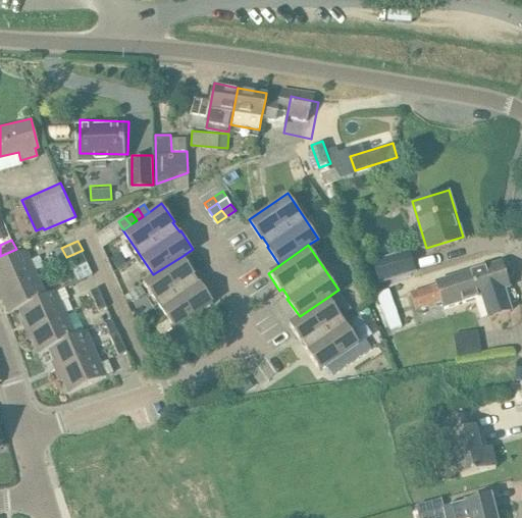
[(409,247),(371,259),(377,279),(416,268),(409,247)]
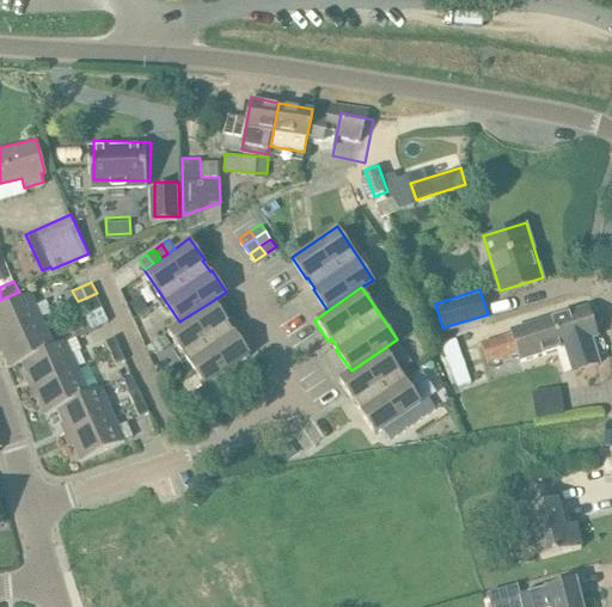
[(0,304),(0,336),(42,318),(30,292),(0,304)]
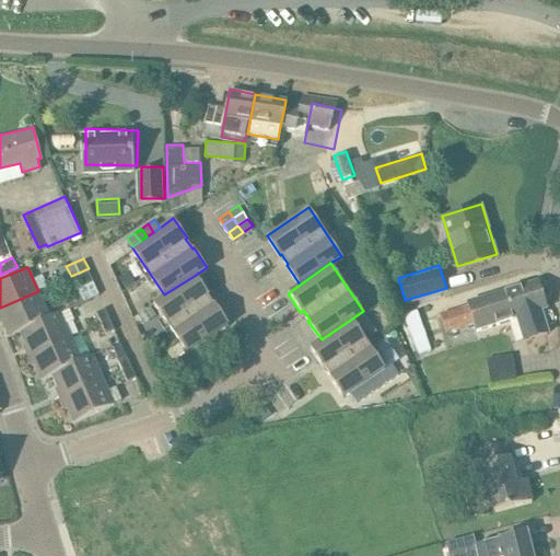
[(89,268),(79,273),(84,284),(93,279),(89,268)]
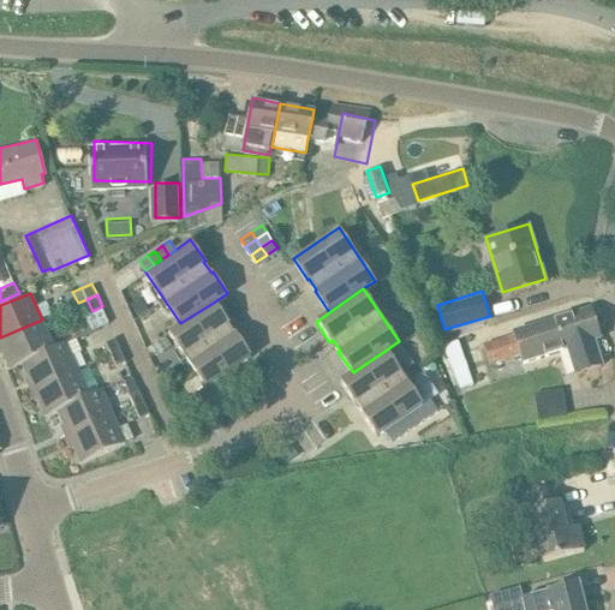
[(204,384),(213,380),(220,375),(228,369),(251,353),(236,332),(234,333),(227,322),(230,322),(215,301),(180,323),(168,332),(204,384)]
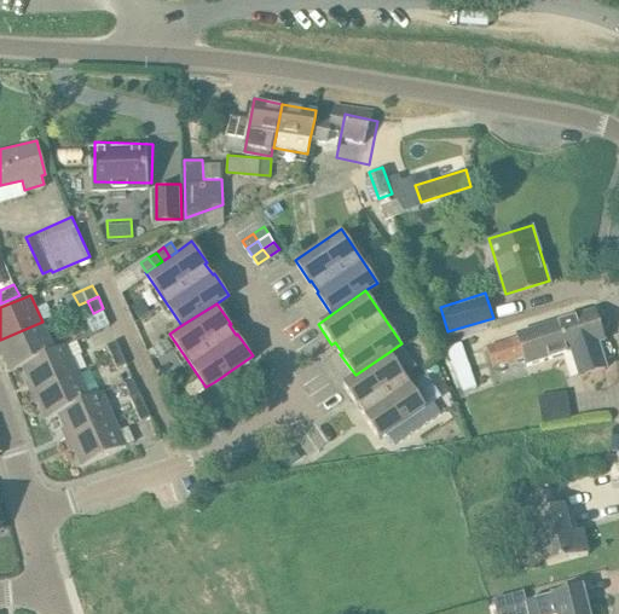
[(605,365),(597,340),(603,337),(594,307),(516,331),(518,334),(486,345),(492,364),(524,354),(527,363),(572,349),(579,372),(605,365)]
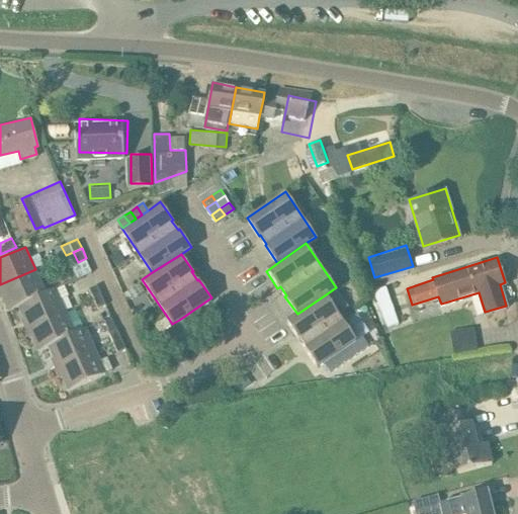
[(0,284),(0,289),(8,308),(56,286),(55,286),(46,290),(35,269),(0,284)]
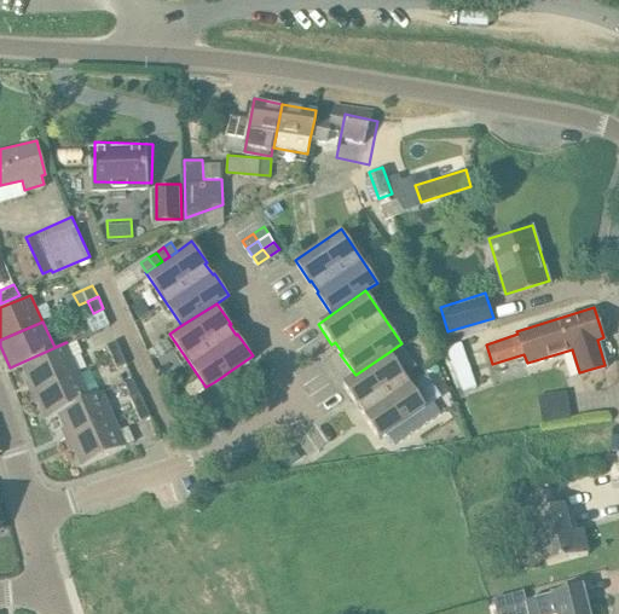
[(111,354),(121,349),(115,337),(106,342),(106,343),(94,348),(98,358),(110,352),(111,354)]
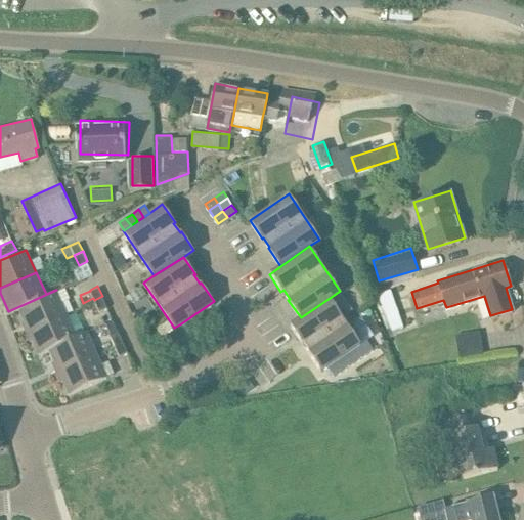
[(70,296),(66,287),(56,291),(56,290),(8,311),(18,307),(28,329),(66,312),(60,299),(70,296)]
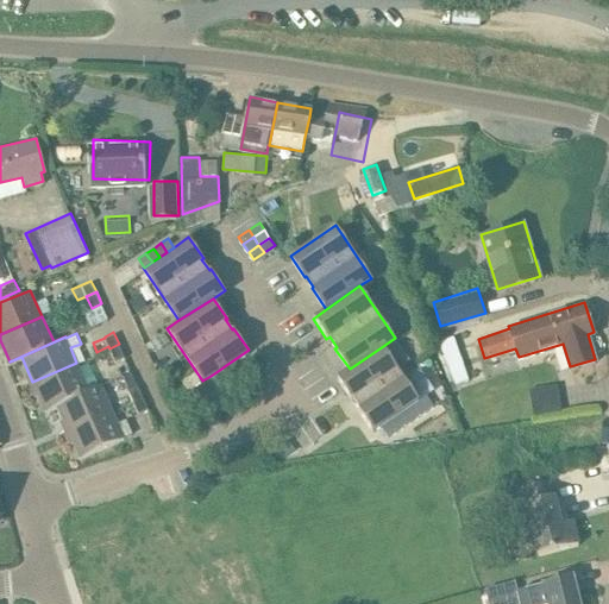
[(453,334),(438,339),(454,382),(468,377),(453,334)]
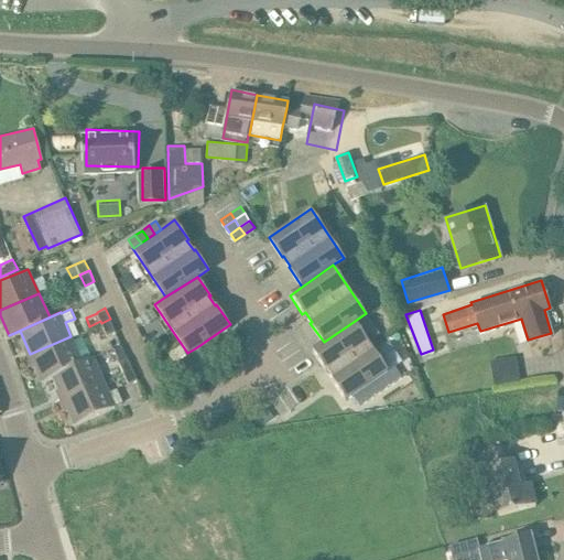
[(110,319),(101,323),(106,333),(115,330),(110,319)]
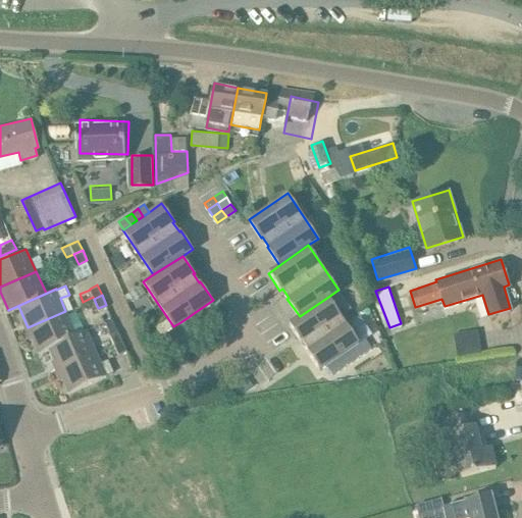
[(319,368),(325,364),(332,359),(338,355),(346,351),(352,346),(358,342),(328,297),(300,316),(289,322),(301,341),(302,340),(308,349),(307,350),(319,368)]
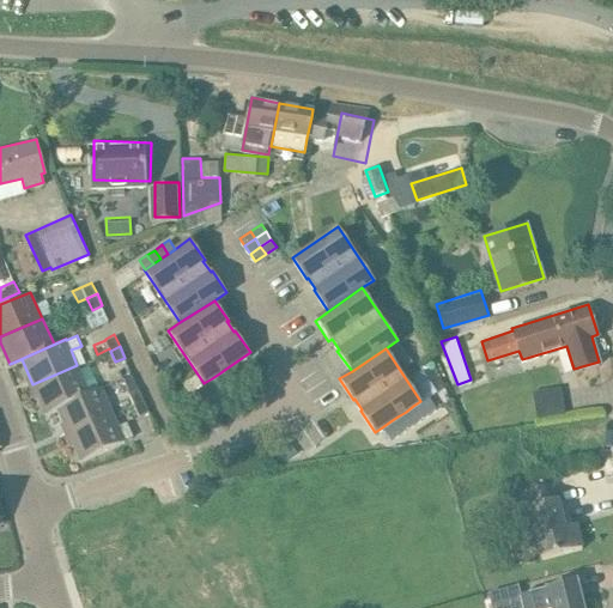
[(32,384),(44,411),(101,385),(89,390),(77,365),(32,384)]
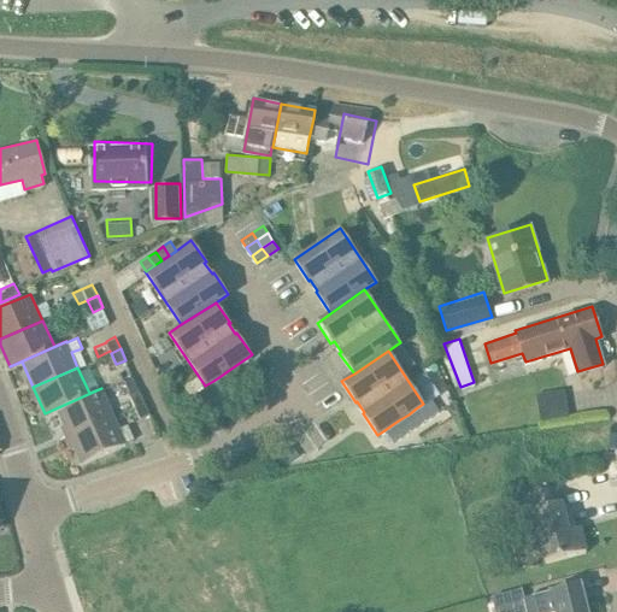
[(221,376),(228,386),(235,381),(229,370),(221,376)]
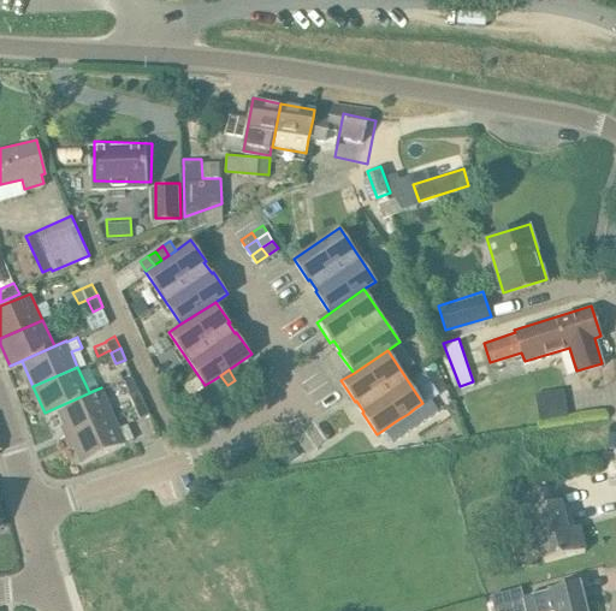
[(220,391),(227,385),(220,375),(213,380),(220,391)]
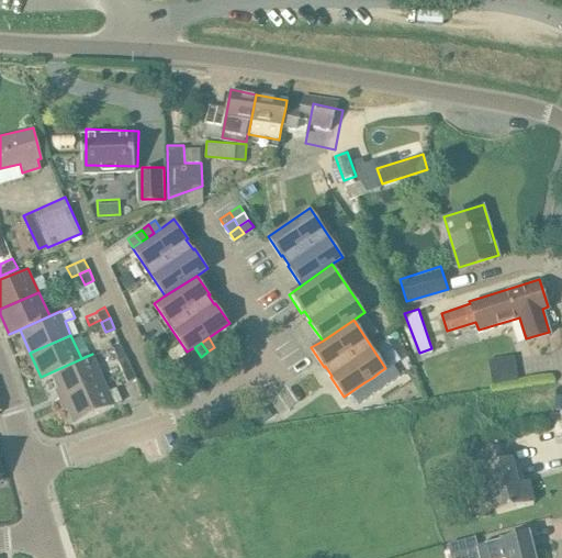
[(187,352),(193,361),(201,357),(194,347),(187,352)]
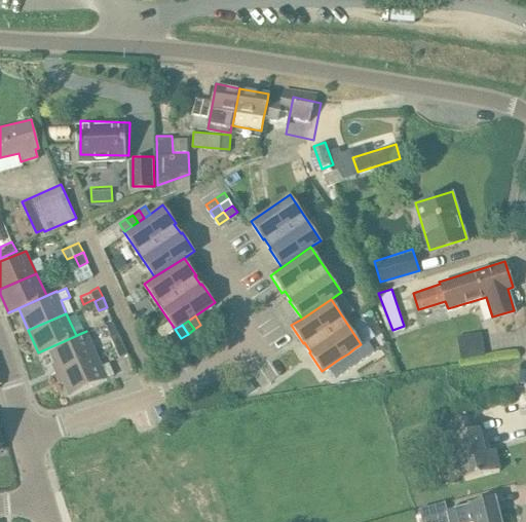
[(181,338),(175,329),(167,333),(175,342),(181,338)]
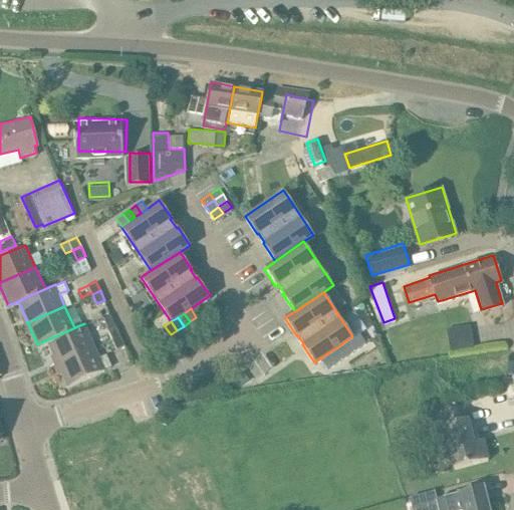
[(47,340),(57,361),(94,345),(84,323),(37,344),(37,345),(47,340)]
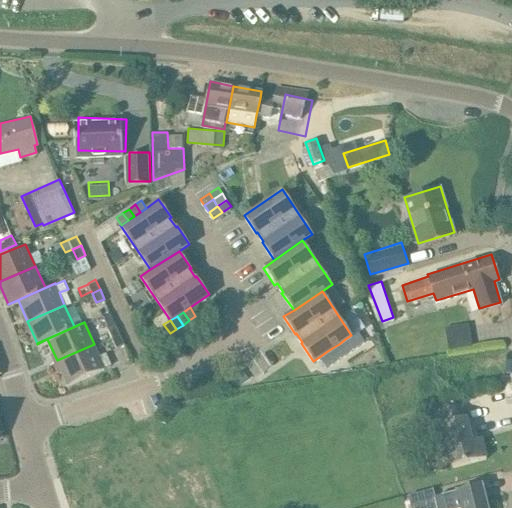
[(111,336),(120,333),(115,323),(107,326),(111,336)]
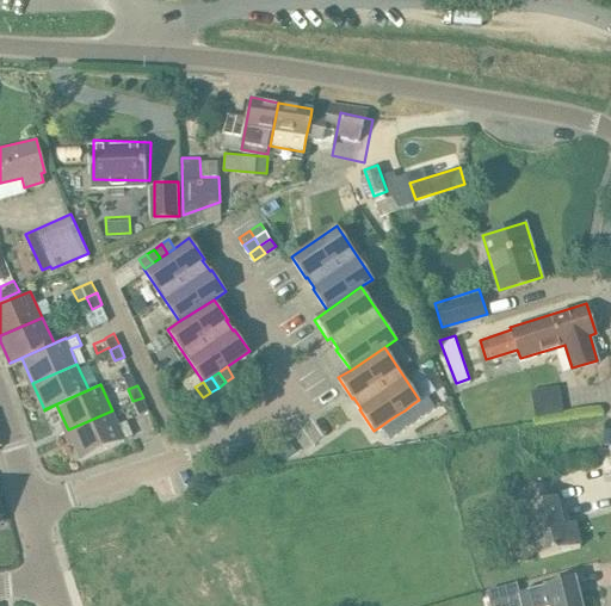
[(419,400),(427,410),(434,406),(427,394),(419,400)]
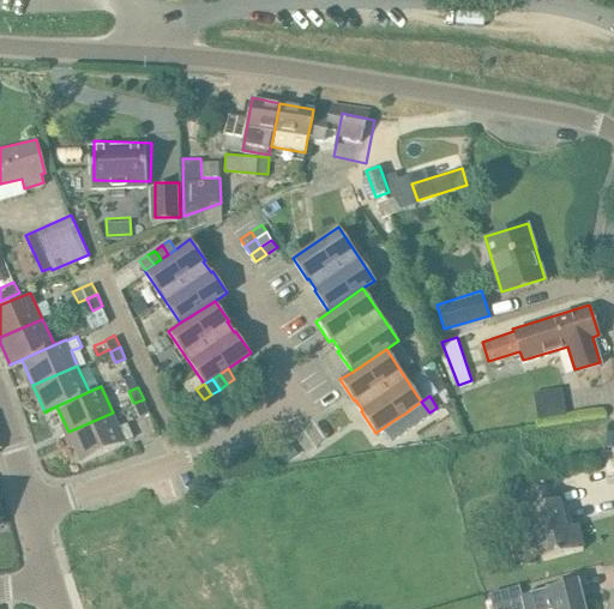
[(144,399),(133,403),(139,415),(149,410),(144,399)]
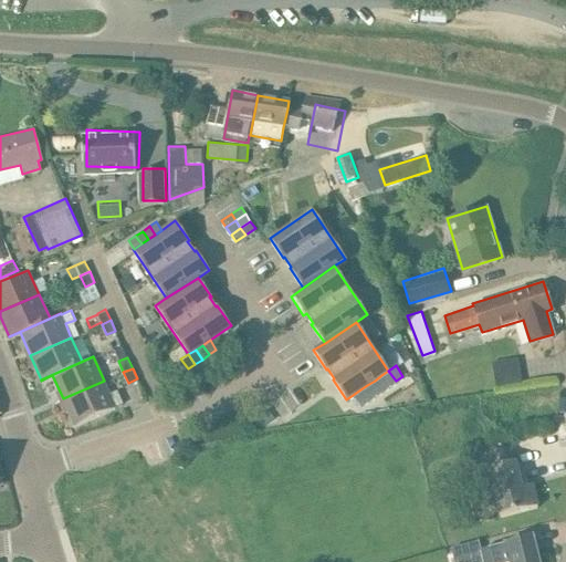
[(388,385),(396,381),(388,371),(381,375),(388,385)]
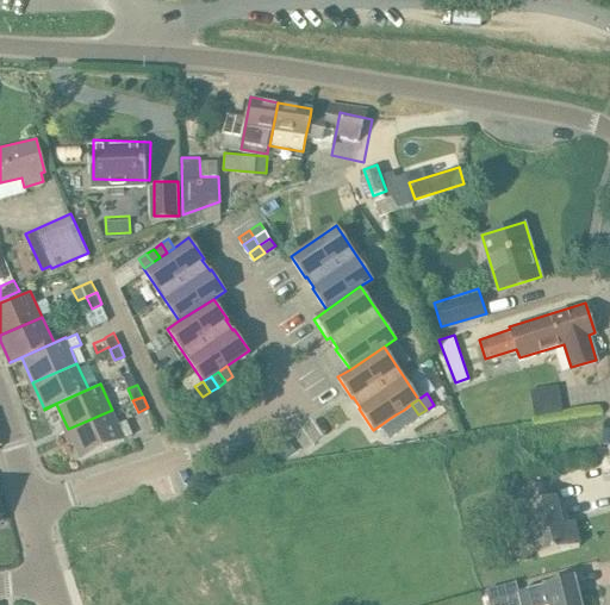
[(411,420),(418,415),(411,404),(404,410),(411,420)]
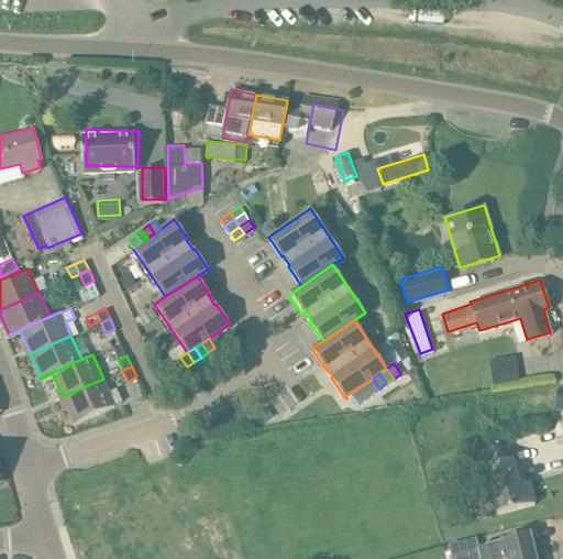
[(74,422),(114,403),(121,401),(116,387),(109,391),(103,379),(63,396),(74,422)]
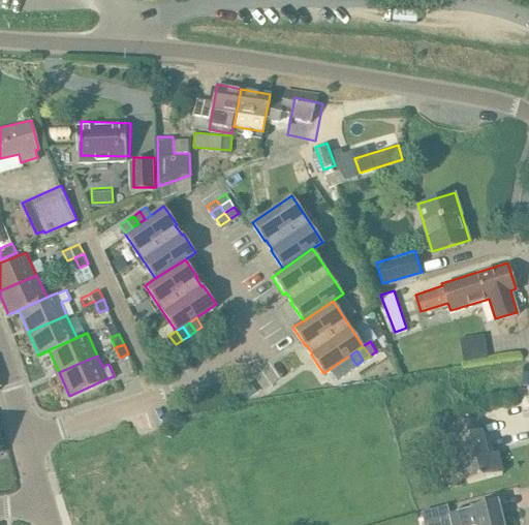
[(349,369),(353,367),(356,365),(350,356),(343,360),(349,369)]
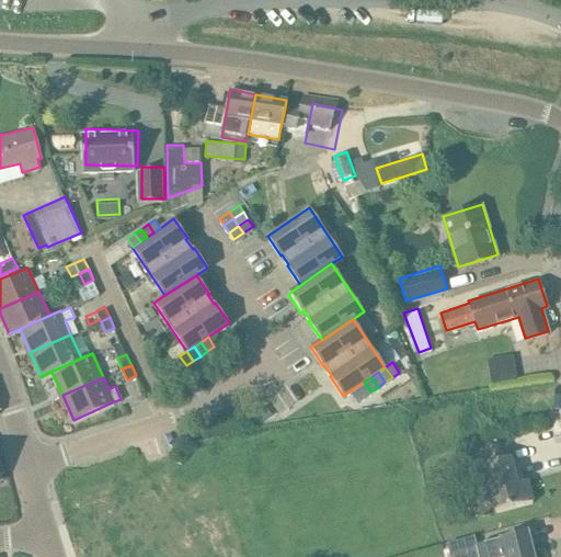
[(364,396),(370,391),(364,382),(357,386),(364,396)]
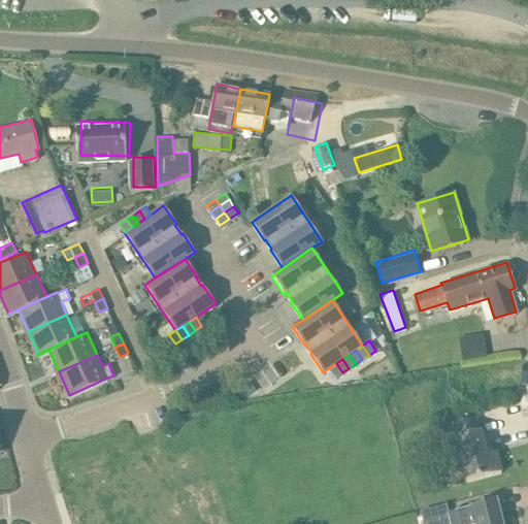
[(335,378),(342,372),(336,363),(329,368),(335,378)]
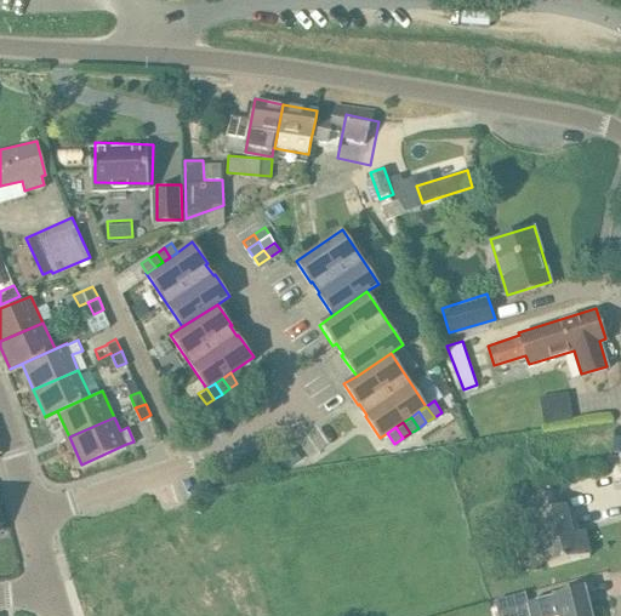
[(564,507),(559,489),(531,496),(548,562),(590,552),(584,530),(573,534),(565,506),(564,507)]
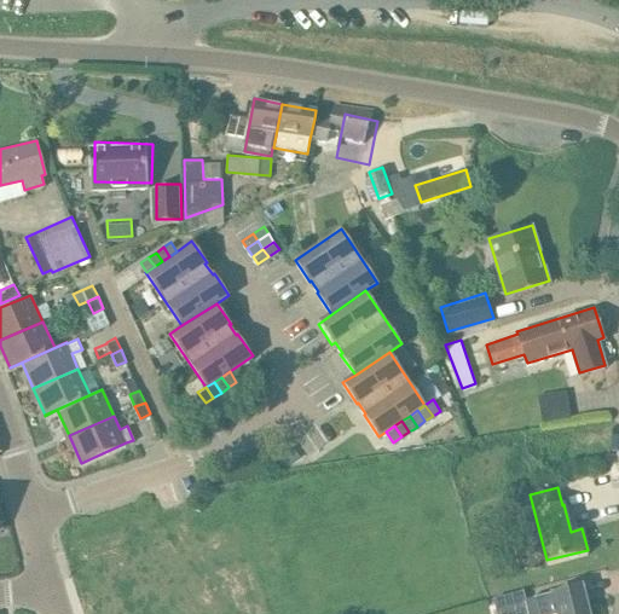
[(589,613),(582,585),(526,600),(522,589),(495,596),(498,613),(503,613),(527,608),(527,613),(556,613),(557,613),(589,613)]
